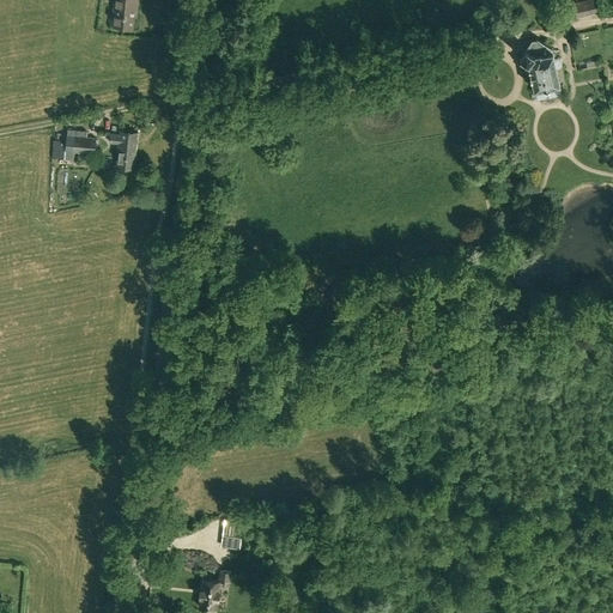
[(115,0),(115,14),(117,14),(116,25),(133,28),(134,16),(137,17),(138,0),(115,0)]
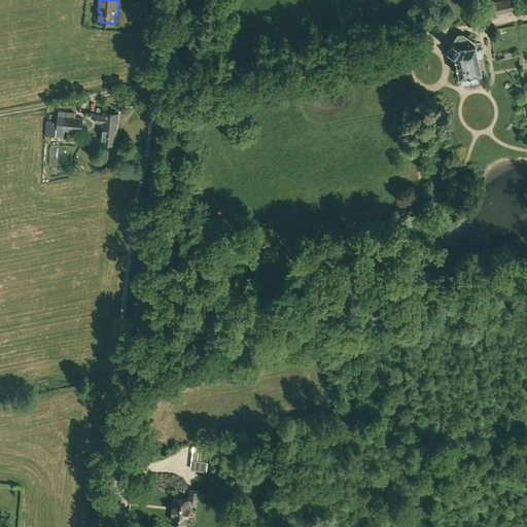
[(477,48),(476,41),(463,33),(458,34),(449,48),(456,54),(460,76),(461,84),(483,80),(482,71),(479,58),(482,58),(484,55),(483,49),(480,47),(477,48)]
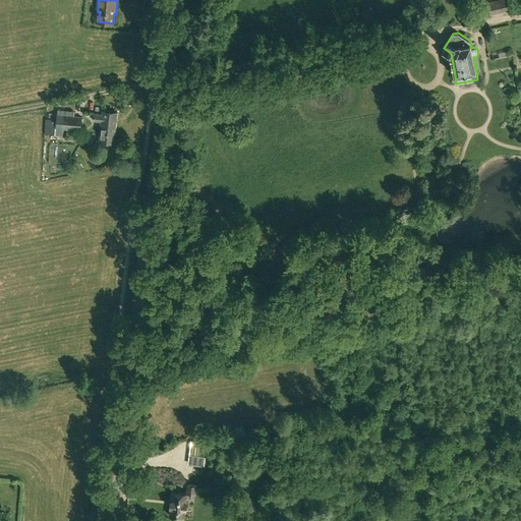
[(95,114),(95,121),(102,122),(100,140),(114,142),(114,137),(116,137),(116,131),(115,131),(118,112),(104,110),(103,115),(95,114)]
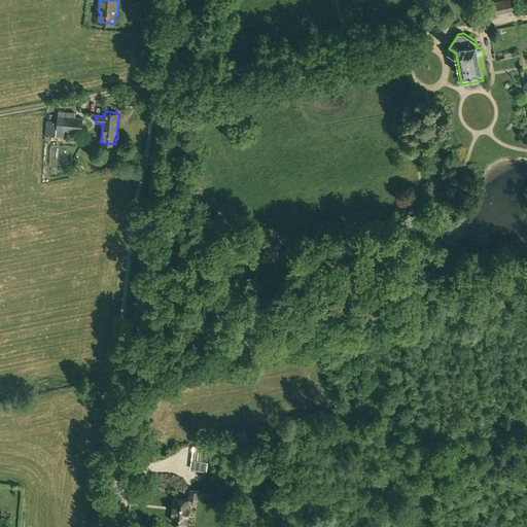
[(64,130),(81,132),(82,118),(72,117),(72,115),(66,114),(65,117),(58,116),(58,123),(49,123),(48,135),(63,137),(64,130)]
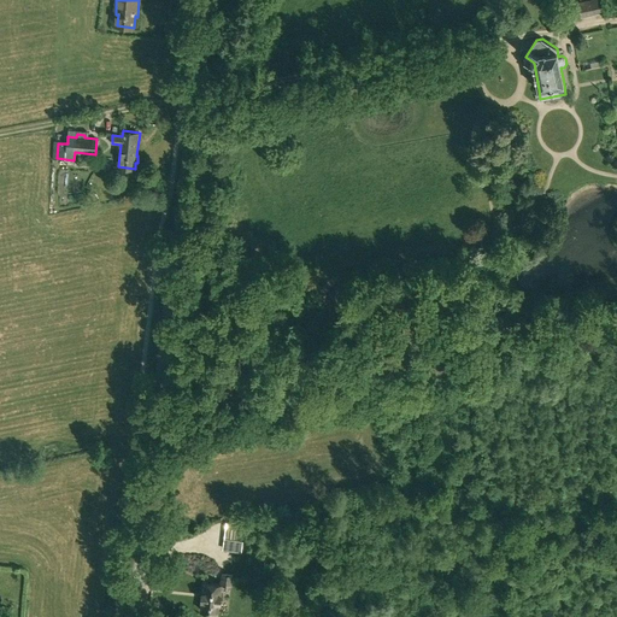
[(223,574),(222,585),(233,586),(234,576),(223,574)]
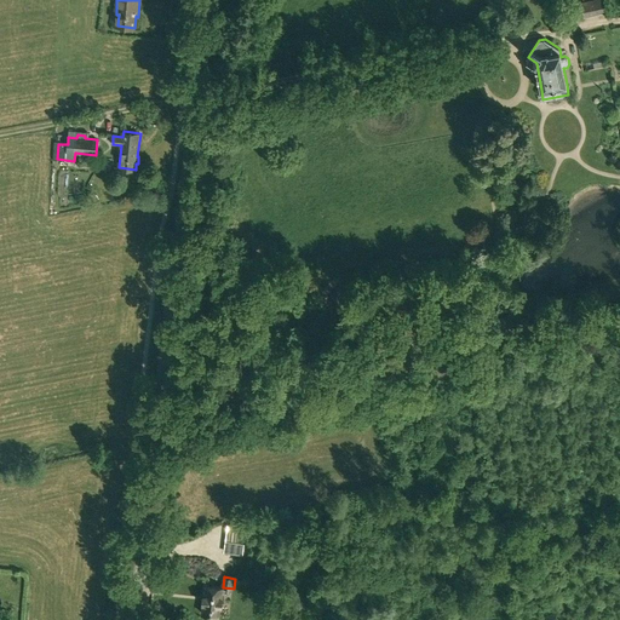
[(222,606),(223,597),(222,597),(222,596),(223,587),(206,585),(205,595),(204,595),(202,602),(202,603),(204,603),(202,613),(219,615),(220,606),(222,606)]
